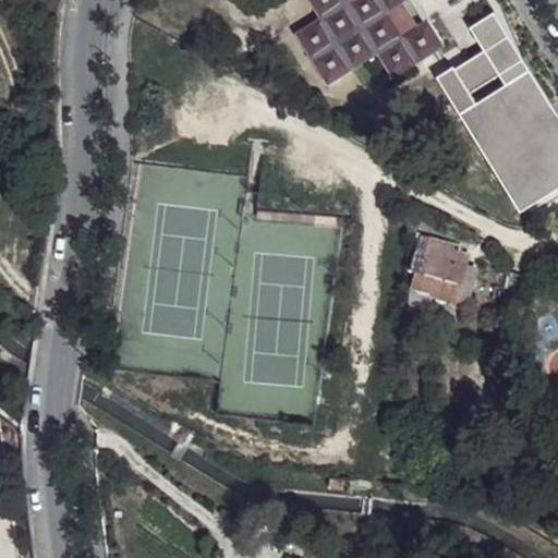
[(378,56),(393,79),(444,48),(428,23),(414,32),(398,8),(413,0),(308,0),(320,19),(298,34),(328,85),(378,56)]
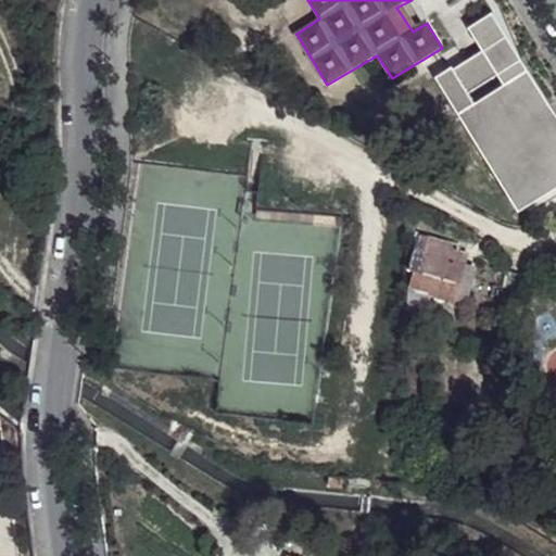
[(413,32),(427,23),(430,20),(419,0),(412,0),(396,8),(413,32)]
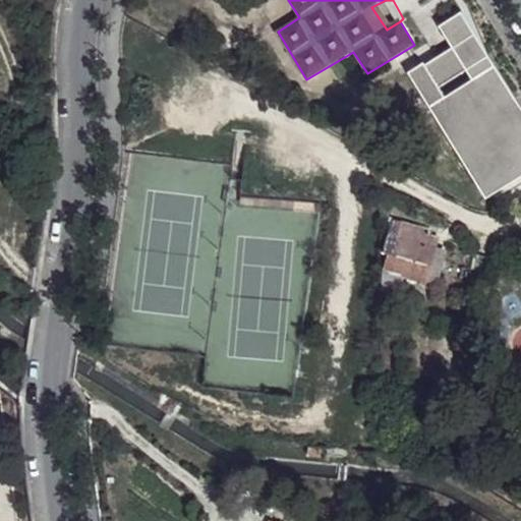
[(440,25),(452,45),(473,32),(461,12),(440,25)]
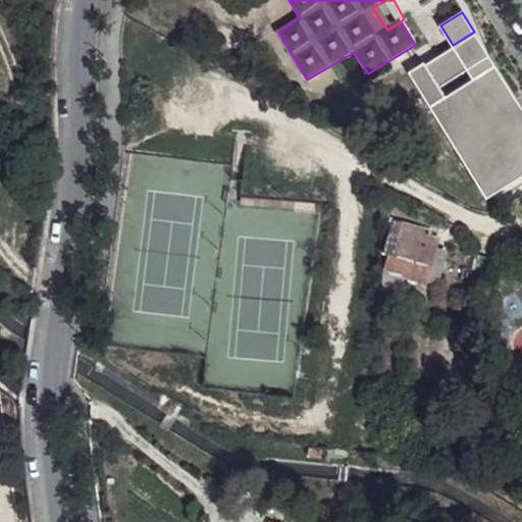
[(422,61),(408,71),(429,105),(440,98),(487,170),(521,147),(521,123),(486,68),(494,63),(474,32),(453,45),(424,63),(422,61)]
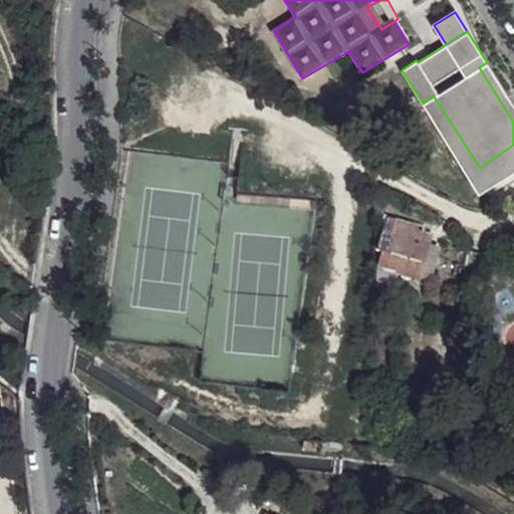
[(513,171),(513,100),(487,62),(479,67),(513,121),(513,145),(480,168),(434,96),(423,103),(480,193),(513,171)]
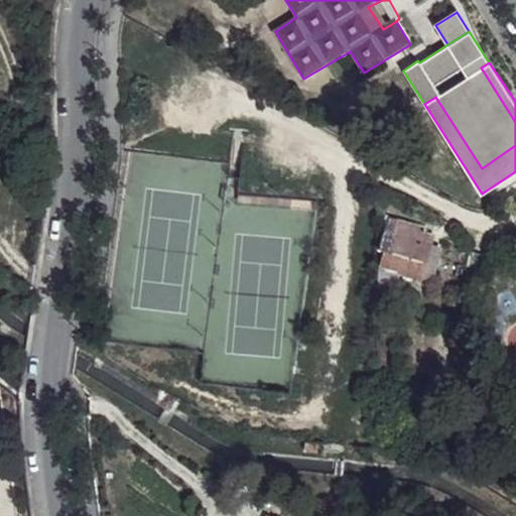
[(420,279),(428,244),(383,234),(378,250),(383,251),(378,267),(378,281),(389,285),(392,274),(420,279)]
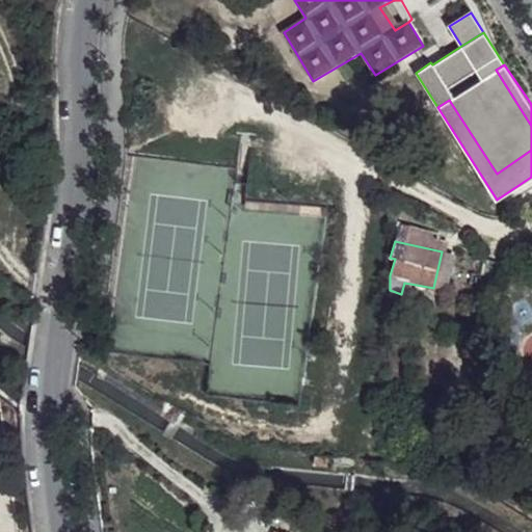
[(447,285),(453,253),(442,251),(433,288),(446,291),(447,285)]
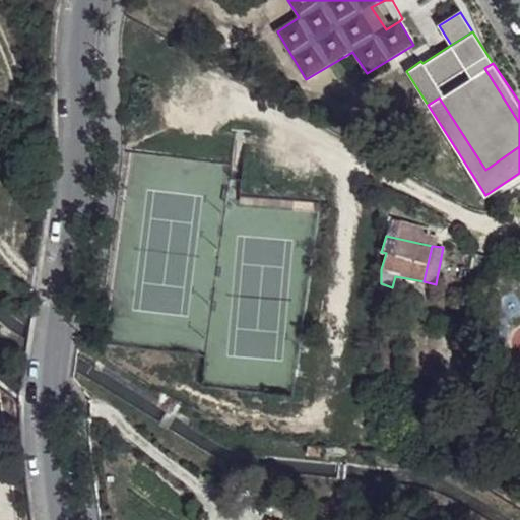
[(466,299),(468,282),(457,281),(455,297),(466,299)]
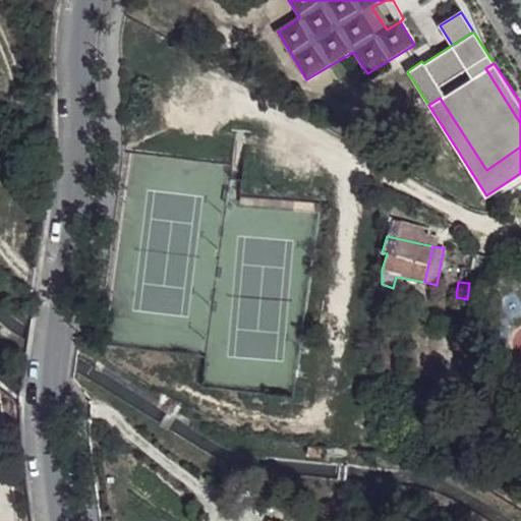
[(323,520),(324,519),(310,512),(305,520),(323,520)]
